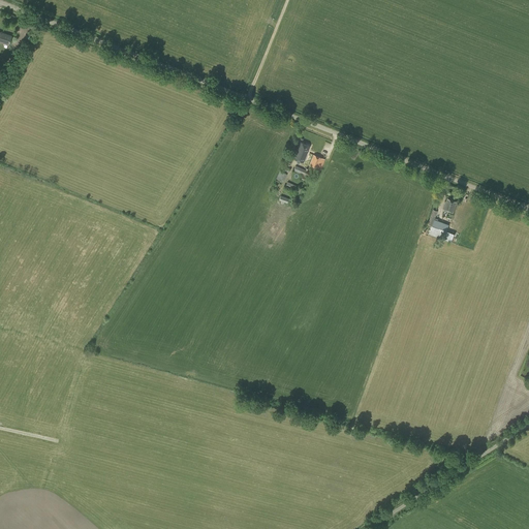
[(0,40),(1,41),(9,44),(12,36),(0,31),(0,40)]
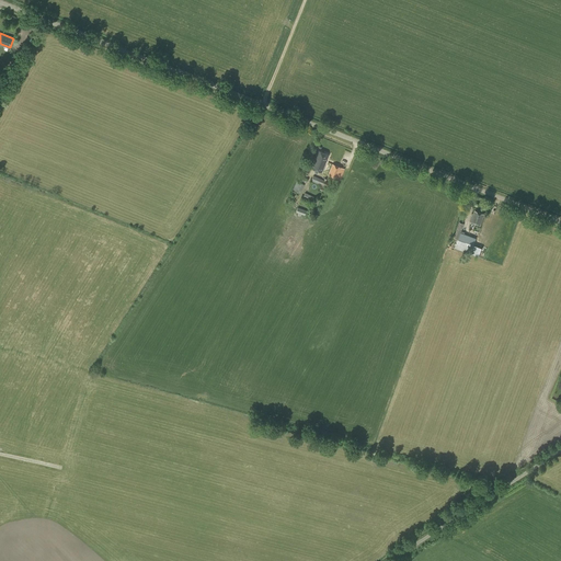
[(322,172),(329,155),(318,150),(311,168),(322,172)]
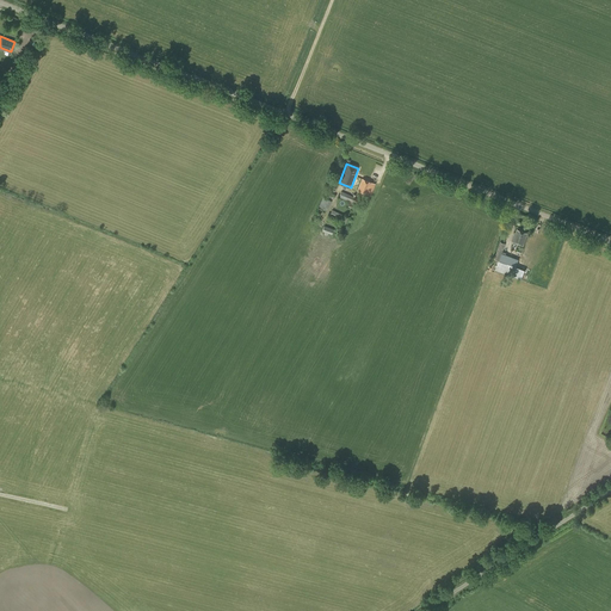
[(370,196),(375,184),(362,178),(357,191),(370,196)]
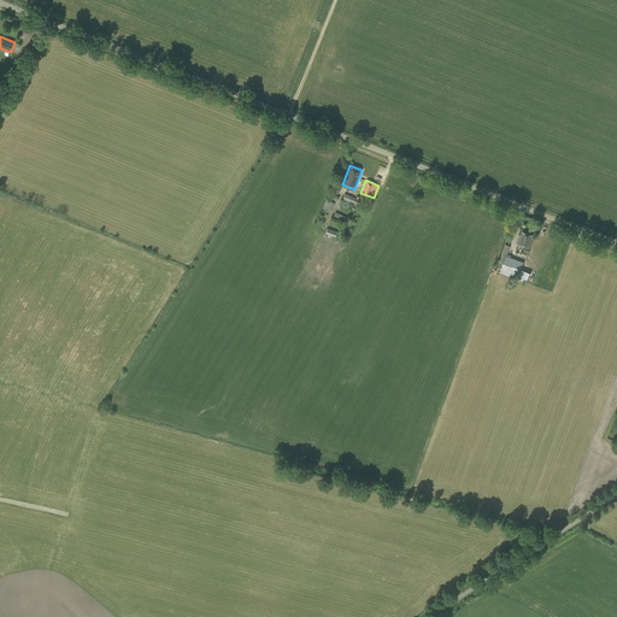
[(335,201),(338,195),(330,192),(327,199),(335,201)]
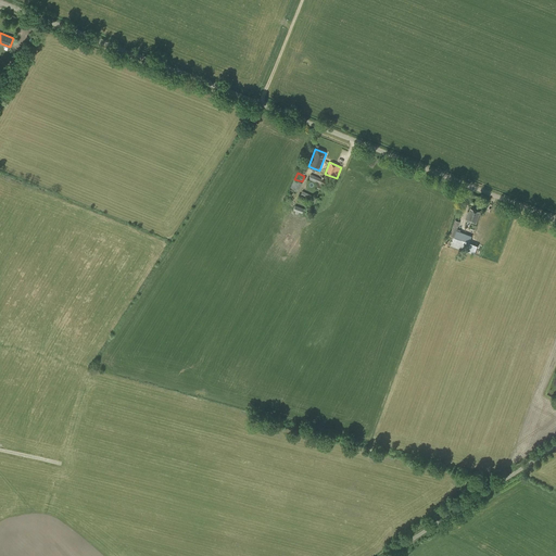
[(325,192),(329,181),(311,174),(308,180),(317,184),(315,188),(325,192)]
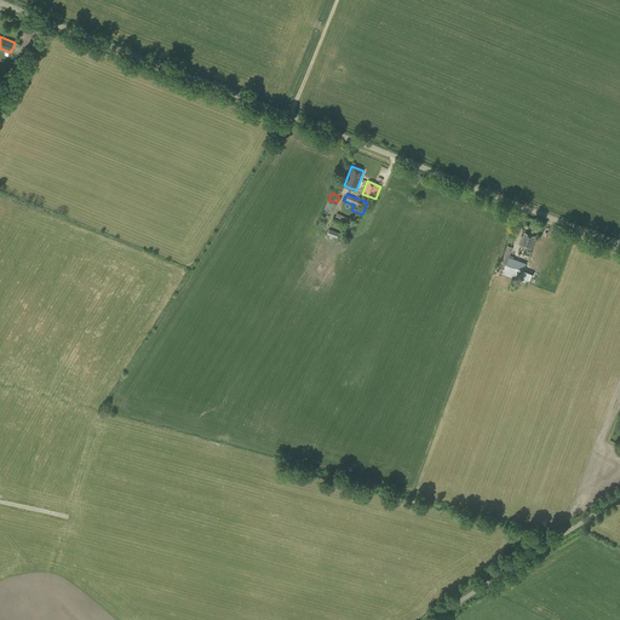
[(532,248),(535,236),(526,233),(521,245),(532,248)]
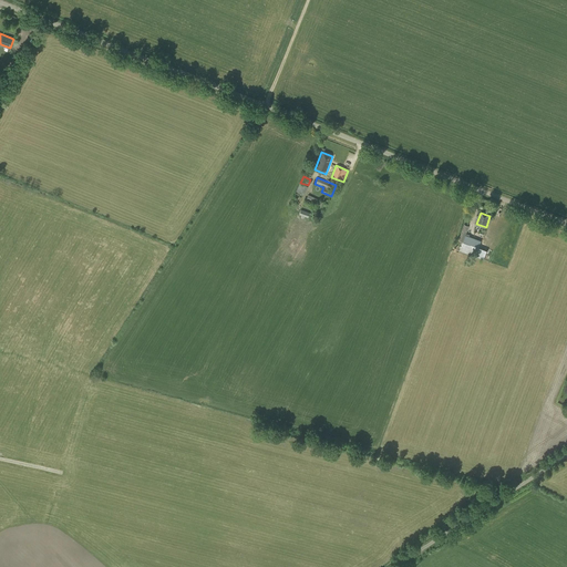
[(470,238),(465,237),(468,226),(464,225),(459,240),(475,246),(477,241),(475,240),(475,241),(472,240),(473,238),(470,237),(470,238)]
